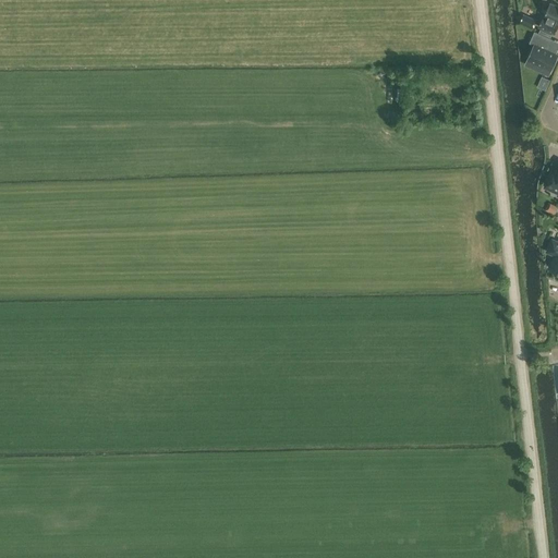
[(557,5),(550,2),(545,15),(544,15),(538,26),(555,34),(557,26),(556,26),(557,23),(557,22),(557,4),(557,5)]
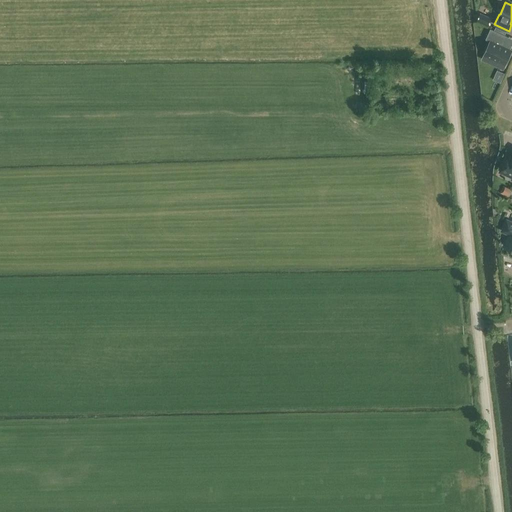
[(481,13),(478,19),(489,24),(492,18),(481,13)]
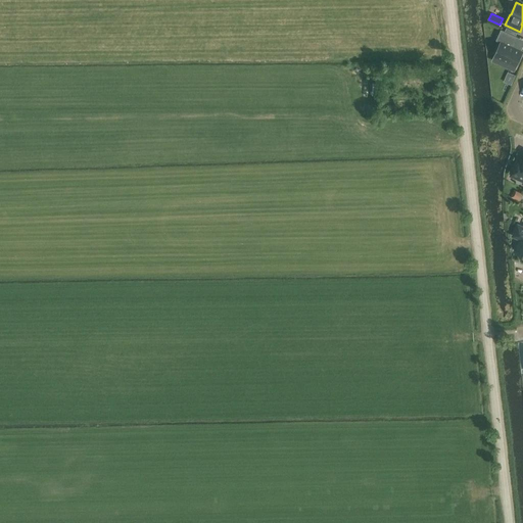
[(494,55),(503,58),(501,64),(513,69),(515,63),(517,64),(522,50),(521,50),(513,46),(512,44),(516,35),(502,29),(496,40),(501,42),(494,55)]
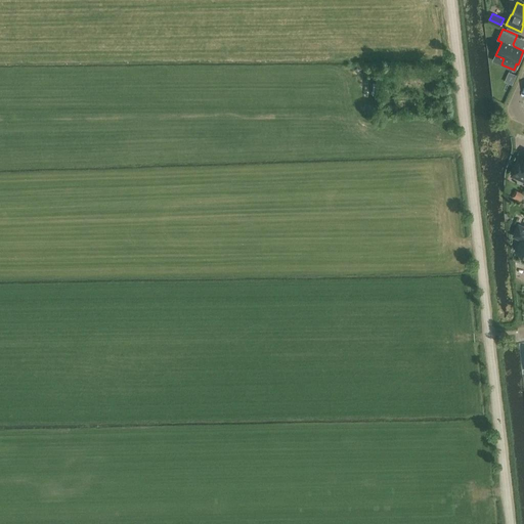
[(523,180),(523,163),(518,161),(512,175),(523,180)]
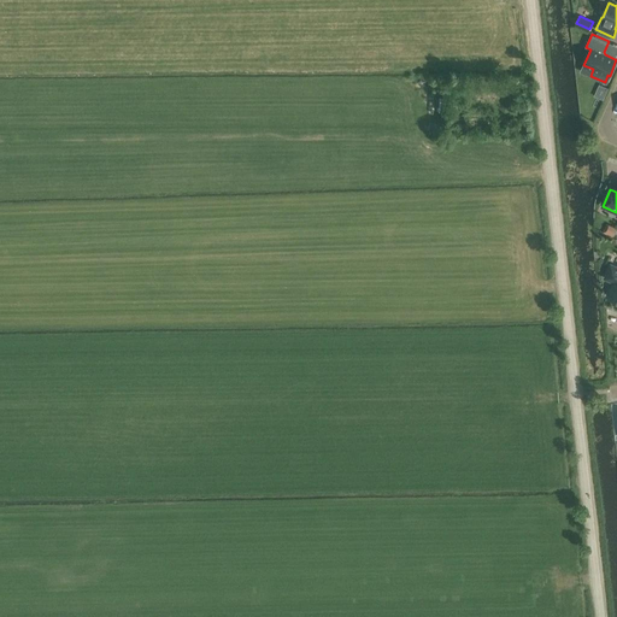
[(612,238),(616,229),(607,225),(604,234),(612,238)]
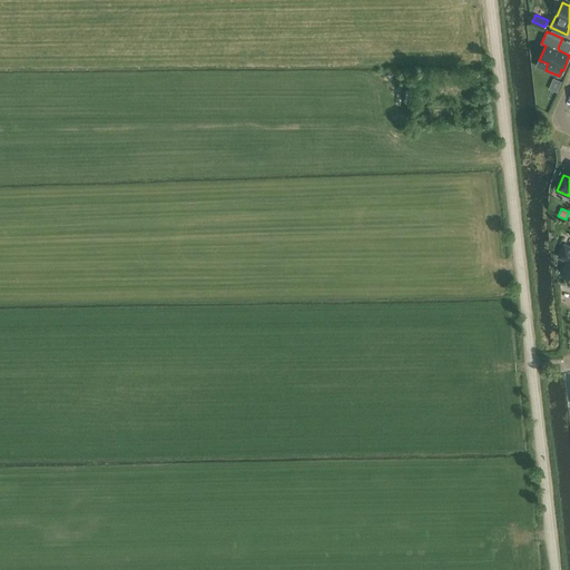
[(569,246),(564,244),(559,256),(567,261),(561,273),(569,277),(569,246)]
